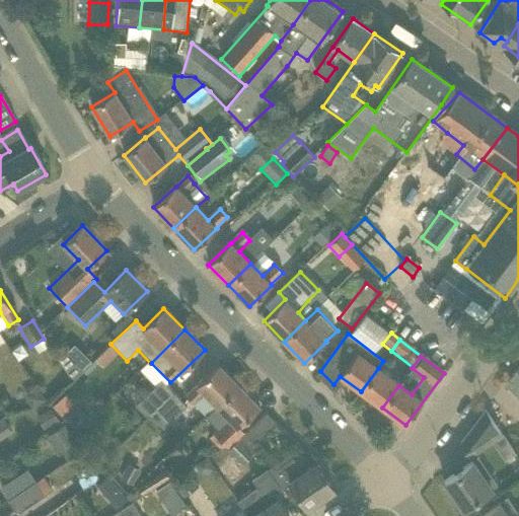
[(205,419),(214,411),(239,385),(219,365),(184,397),(205,419)]
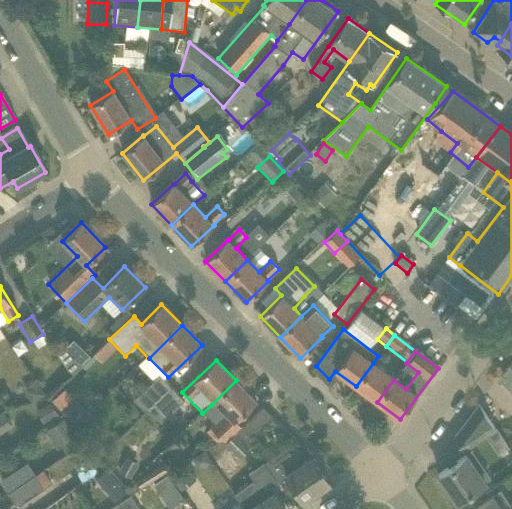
[(73,376),(81,367),(77,362),(75,364),(71,361),(65,368),(73,376)]
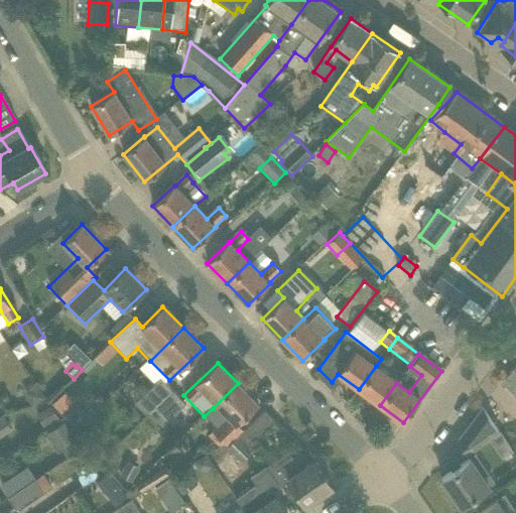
[(380,405),(396,383),(397,382),(376,366),(359,389),(380,405)]
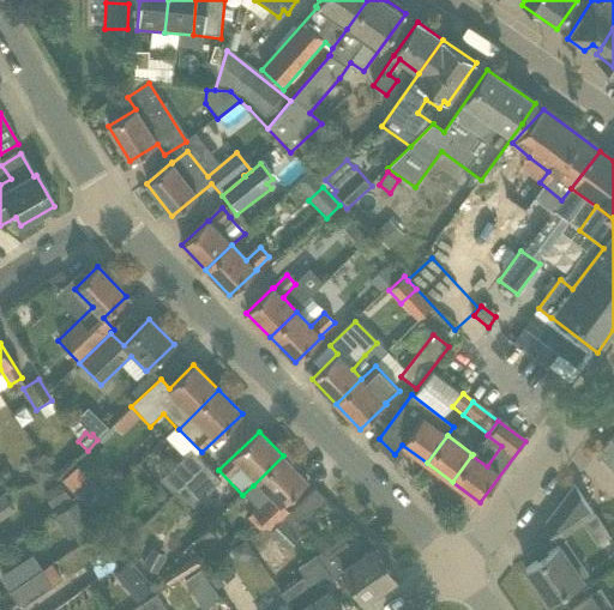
[(613,448),(608,442),(601,452),(606,456),(601,460),(613,473),(613,448)]
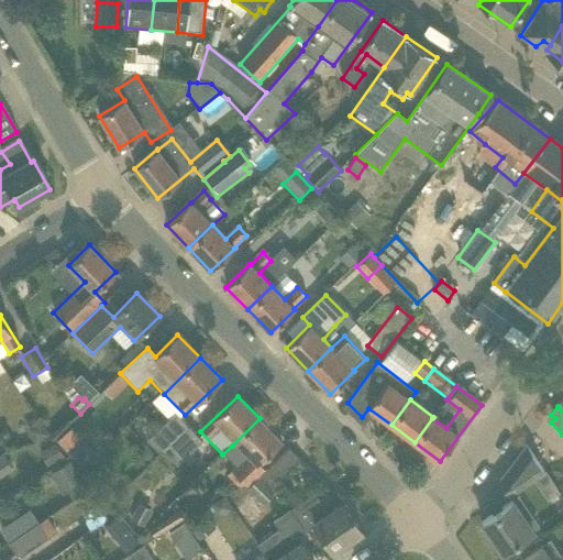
[(169,447),(188,428),(177,416),(151,440),(163,452),(169,447)]
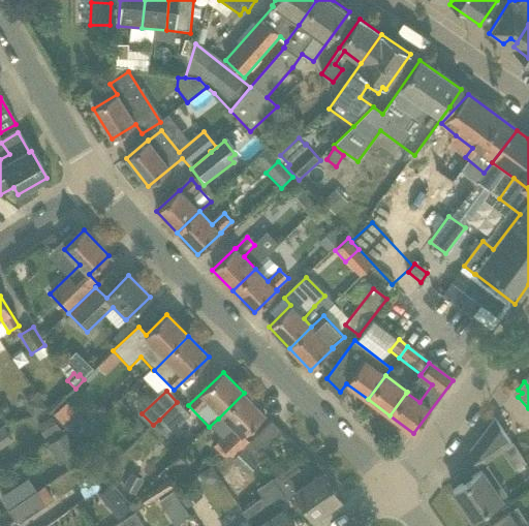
[(237,436),(223,449),(234,460),(243,450),(249,443),(242,436),(265,414),(244,393),(218,419),(237,436)]
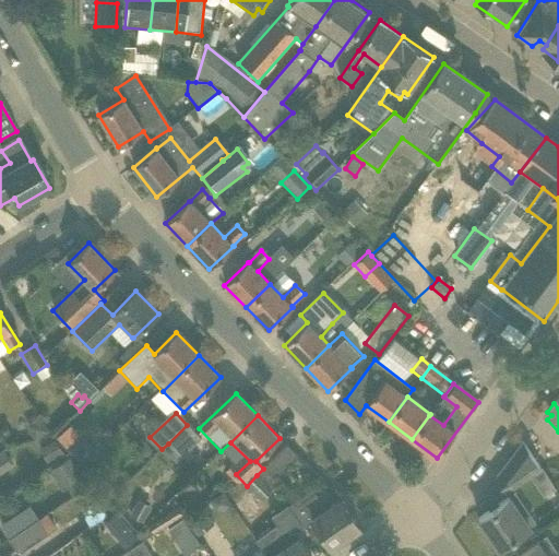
[(187,425),(168,444),(182,458),(201,440),(187,425)]
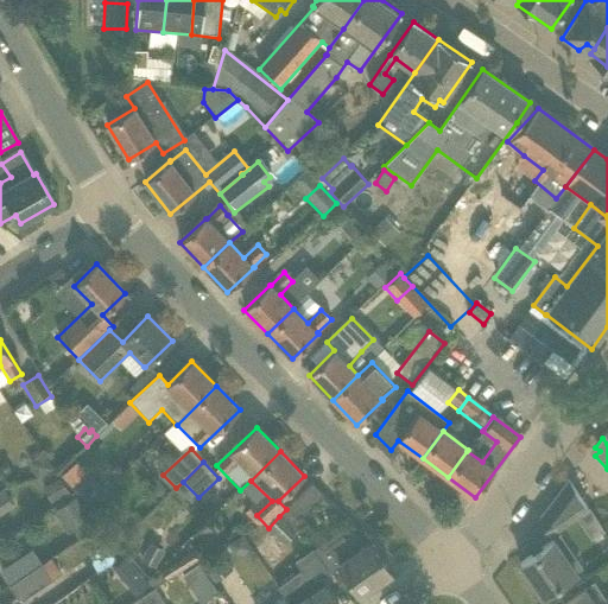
[(88,476),(76,464),(62,479),(73,490),(88,476)]
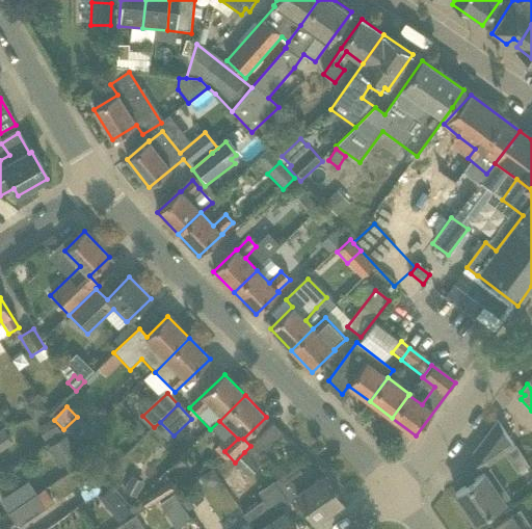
[(481,471),(514,448),(498,423),(472,457),(481,471)]
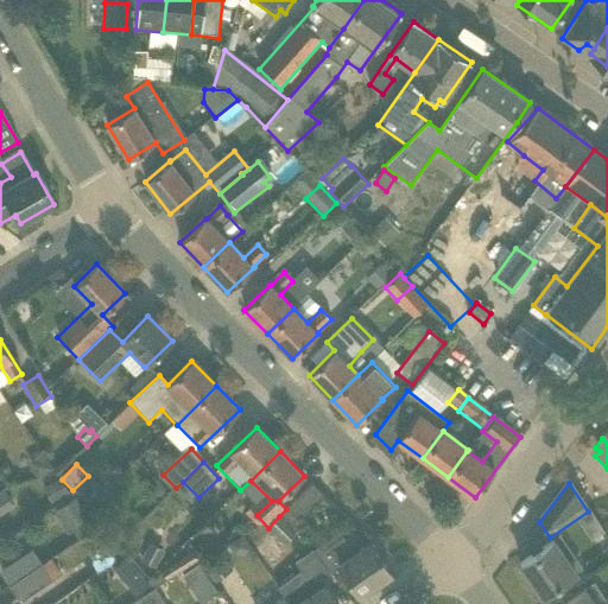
[(279,516),(292,529),(324,497),(312,484),(286,509),(279,516)]
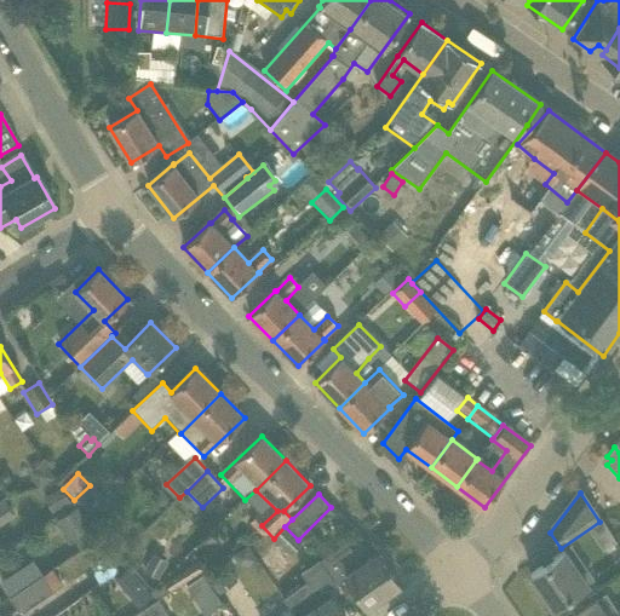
[(0,528),(13,518),(4,504),(0,505),(0,528)]
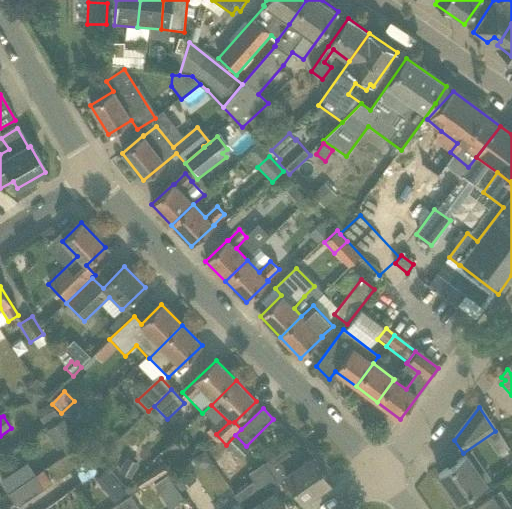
[(249,450),(246,446),(235,435),(226,445),(225,446),(239,461),(249,450)]
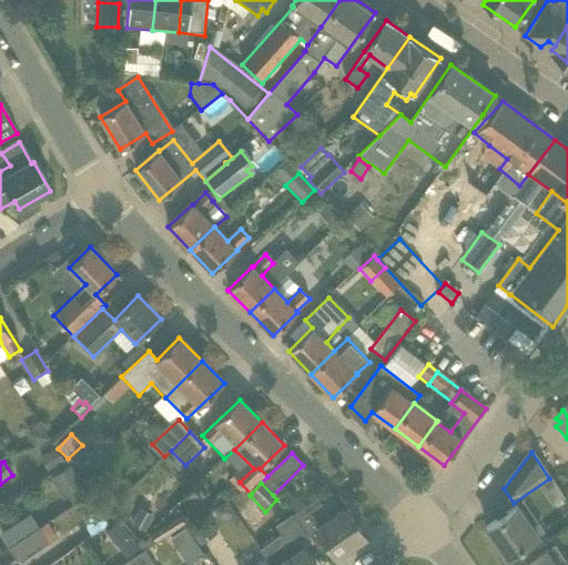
[(336,557),(365,537),(346,510),(331,520),(317,500),(294,515),(307,535),(316,530),(336,557)]
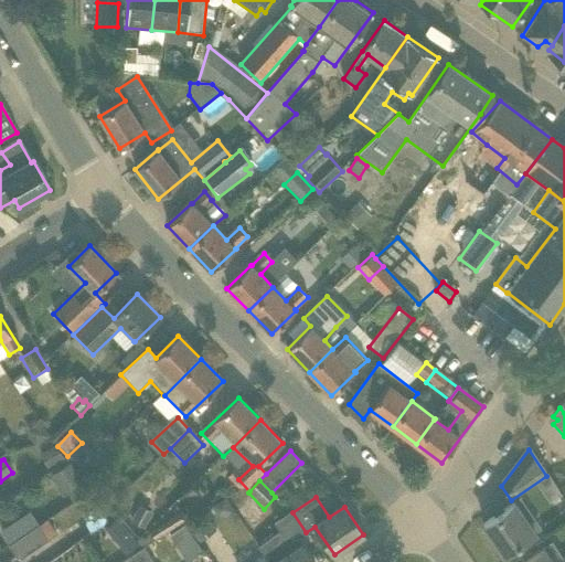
[(529,517),(520,501),(483,527),(504,555),(534,534),(524,520),(529,517)]
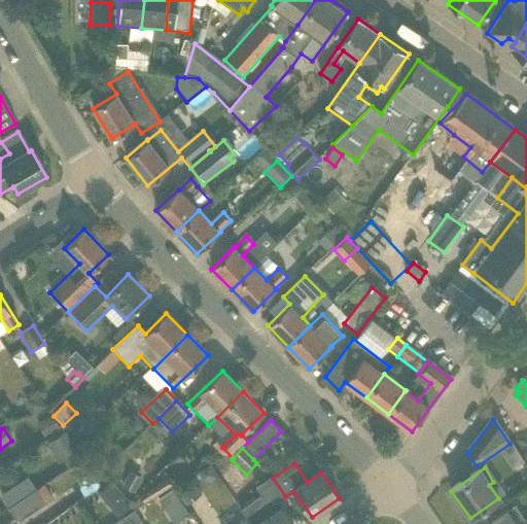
[(121,488),(135,495),(143,481),(130,473),(121,488)]
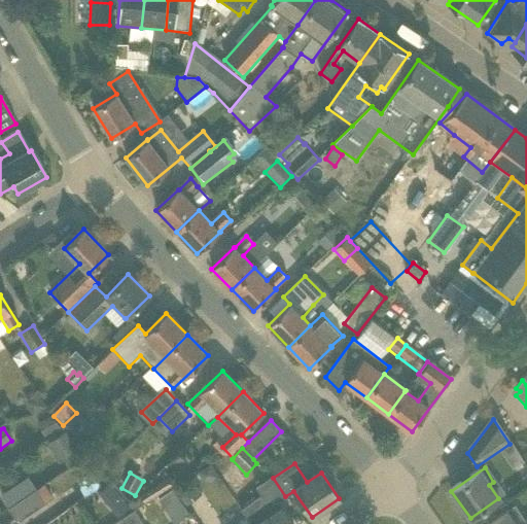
[(171,485),(185,507),(202,495),(187,474),(171,485)]
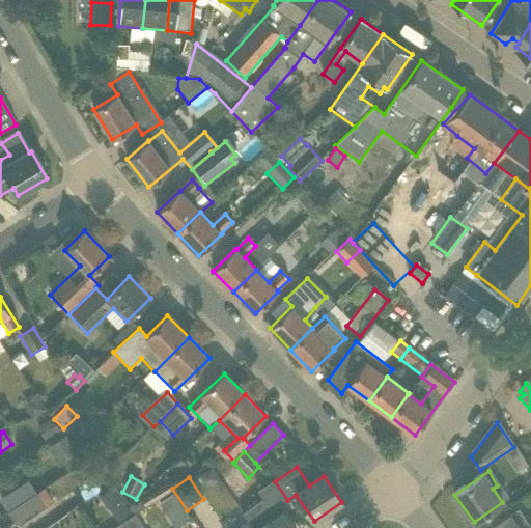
[(37,497),(29,483),(1,503),(9,516),(37,497)]
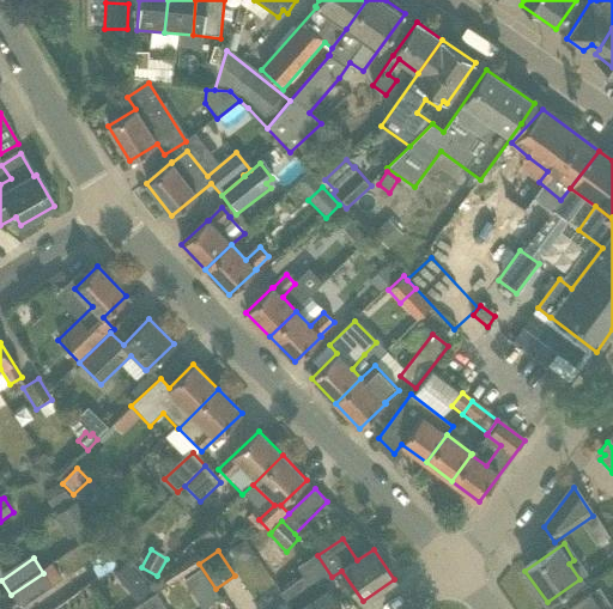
[(138,579),(126,565),(113,576),(125,590),(138,579)]
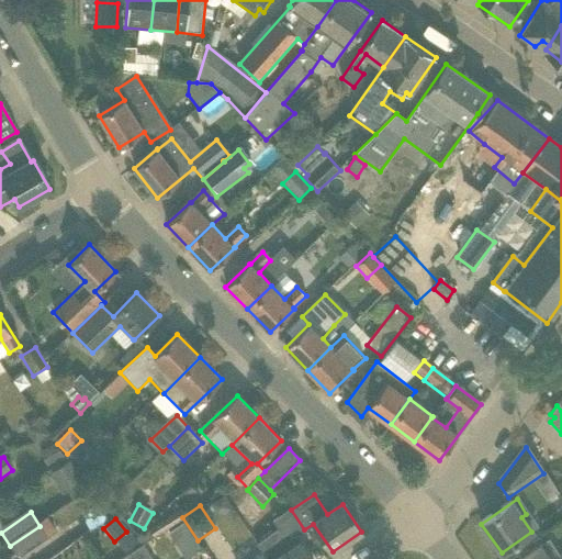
[(184,523),(168,534),(184,558),(189,558),(202,550),(184,523)]
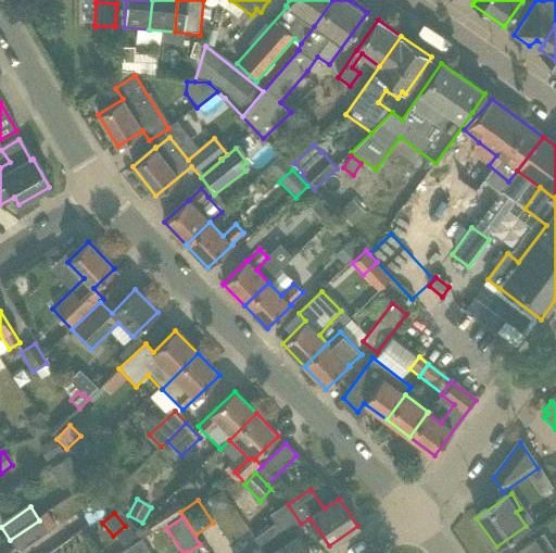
[(20,552),(48,533),(39,520),(10,540),(17,552),(20,552)]
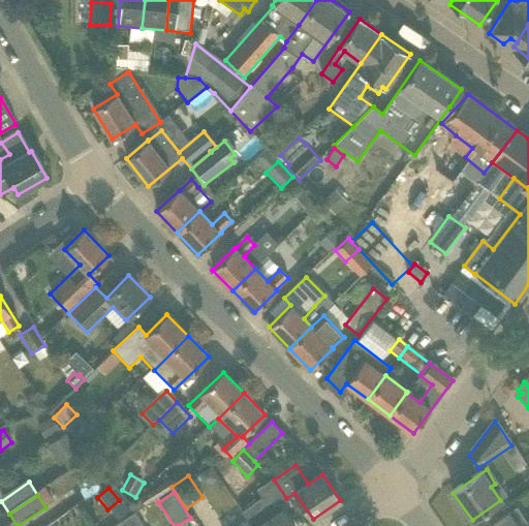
[(247,521),(250,525),(291,525),(282,512),(272,518),(260,500),(242,514),(247,521)]
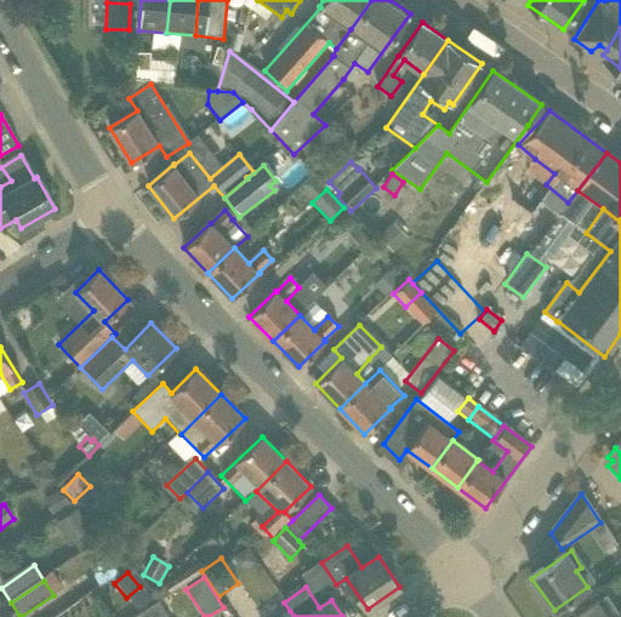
[(619,616),(607,598),(579,616),(619,616)]
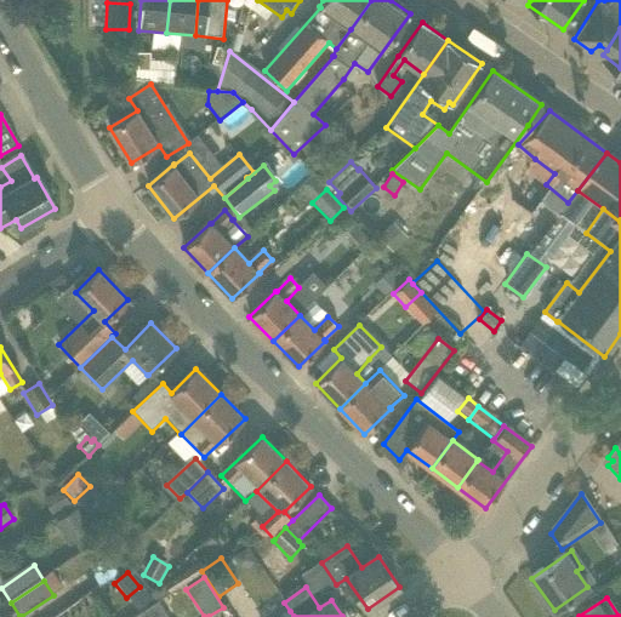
[(167,616),(159,604),(138,616),(167,616)]
